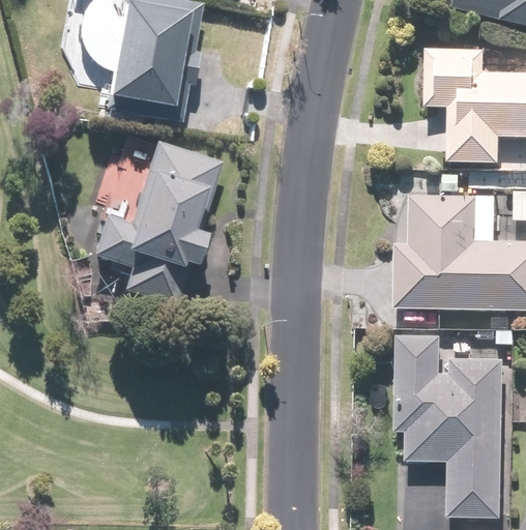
[(201,7),(153,0),(125,0),(108,108),(182,120),(201,7)]
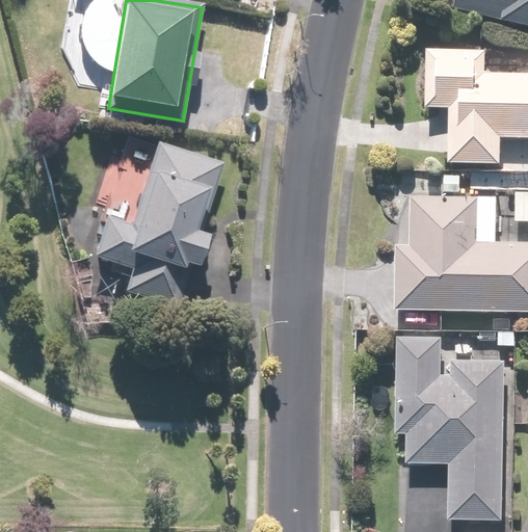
[(527,0),(457,0),(455,6),(527,25),(527,0)]
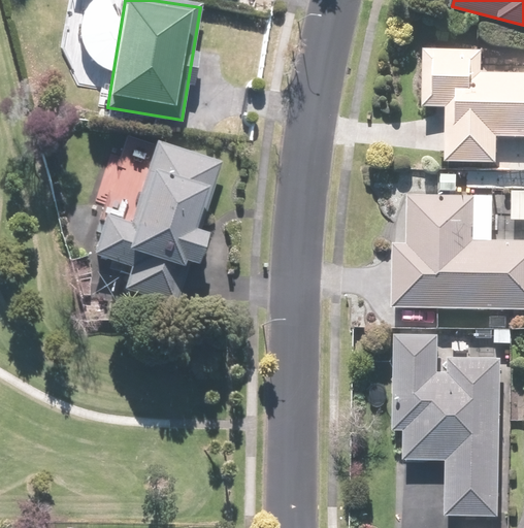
[(481,50),(422,47),(421,106),(447,107),(445,161),(496,163),(496,168),(523,168),(523,72),(480,71),(481,50)]
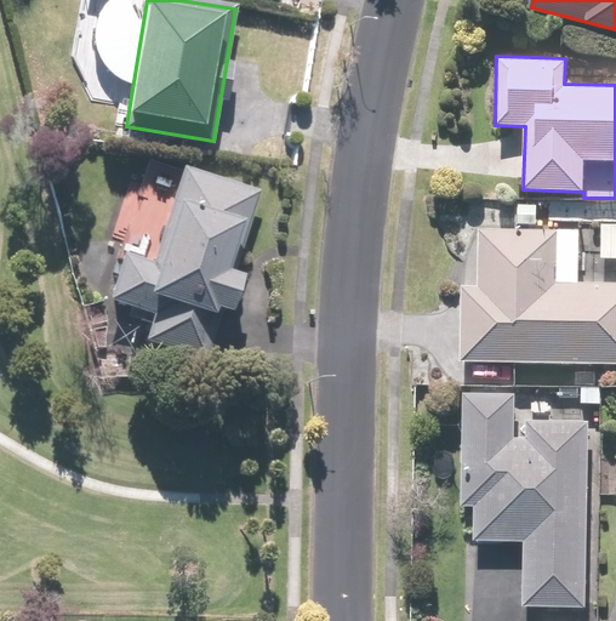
[(149,265),(124,256),(109,298),(154,314),(146,341),(204,360),(220,312),(233,317),(245,279),(232,274),(258,193),(182,167),(149,265)]
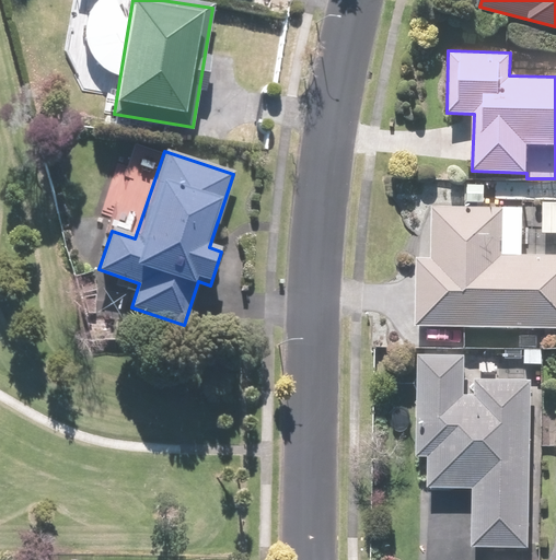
[(522,206),(429,206),(428,260),(418,260),(418,327),(555,327),(555,256),(521,256),(522,206)]
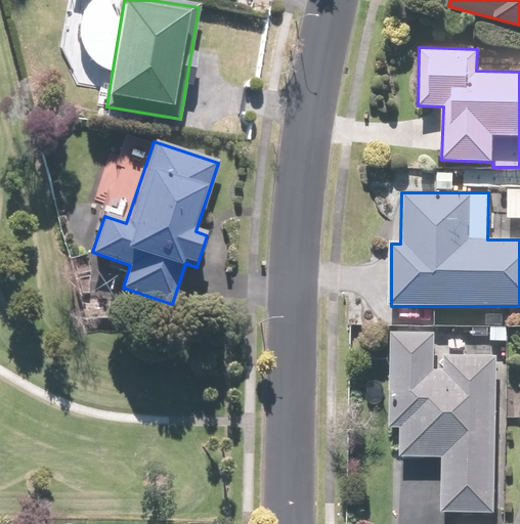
[(435,333),(391,331),(387,426),(399,427),(398,455),(442,457),(440,511),(491,514),(499,356),(445,354),(445,367),(434,367),(435,333)]
